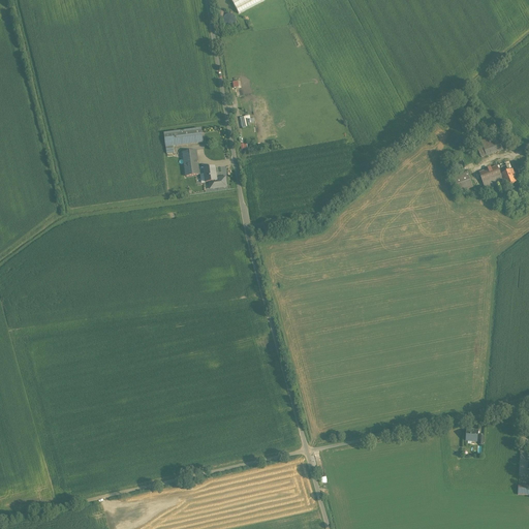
[(230,0),(239,14),(265,0),(230,0)]
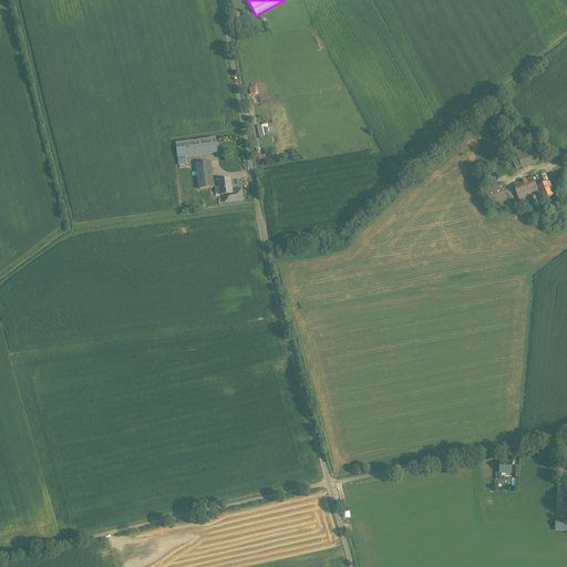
[(253,24),(253,22),(253,19),(250,17),(248,16),(245,14),(243,16),(239,17),(238,19),(238,22),(238,26),(240,28),(243,29),(246,30),(248,29),(250,28),(253,24)]
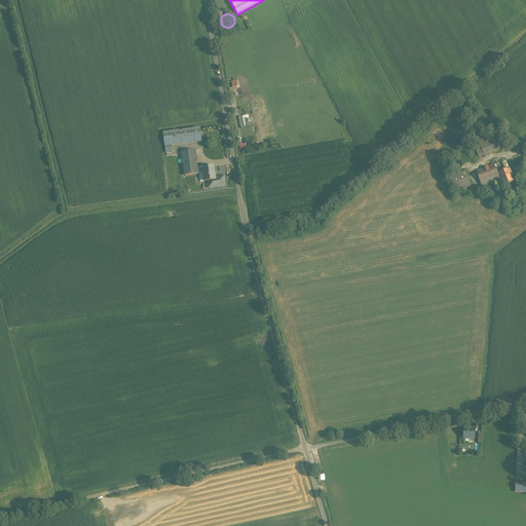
[(248,122),(251,121),(250,114),(239,116),(242,127),(249,126),(248,122)]
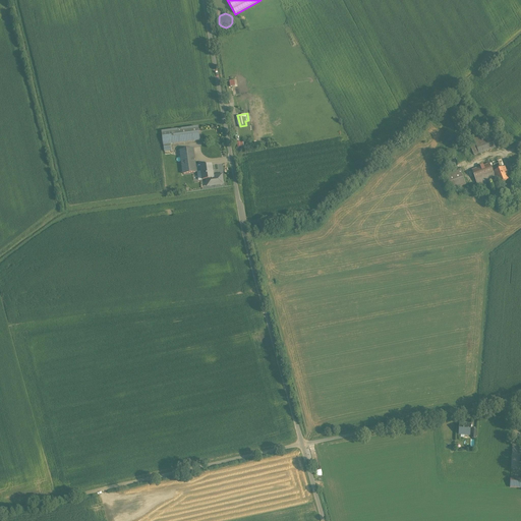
[(197,128),(171,131),(173,143),(199,140),(197,128)]
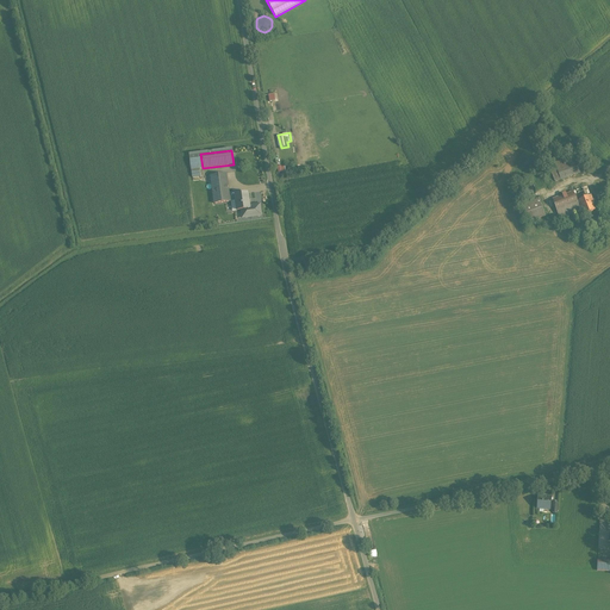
[(225,174),(211,175),(215,204),(230,201),(229,197),(225,174)]
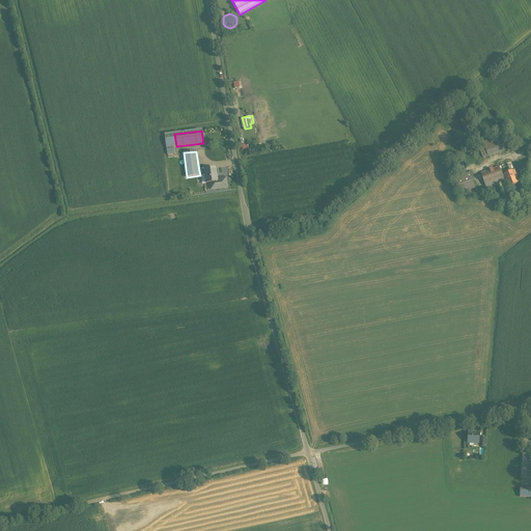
[(466,168),(466,166),(466,164),(464,162),(463,161),(459,160),(457,161),(455,162),(454,164),(454,166),(454,169),(455,171),(457,172),(460,172),(463,172),(465,170),(466,168)]
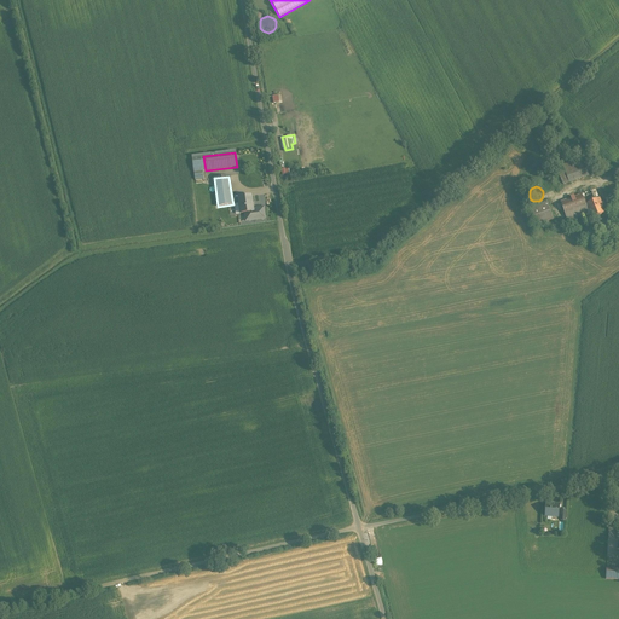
[(595,189),(561,202),(567,221),(588,213),(590,219),(605,213),(595,189)]
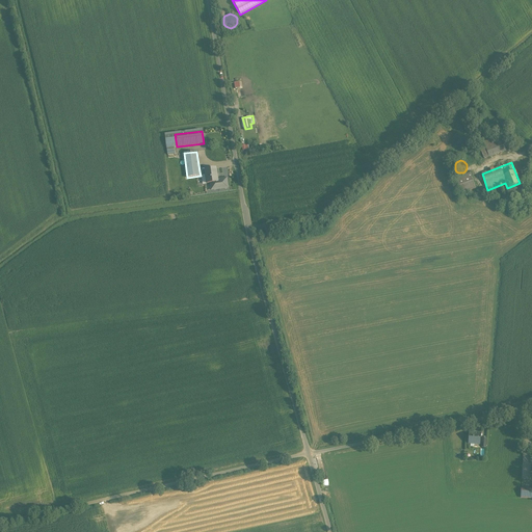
[(216,168),(205,170),(206,175),(207,184),(217,182),(217,177),(216,169),(216,168)]
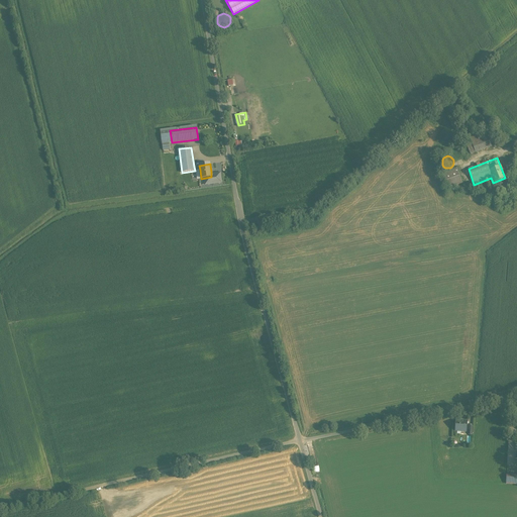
[(456,169),(442,175),(447,189),(461,184),(456,169)]
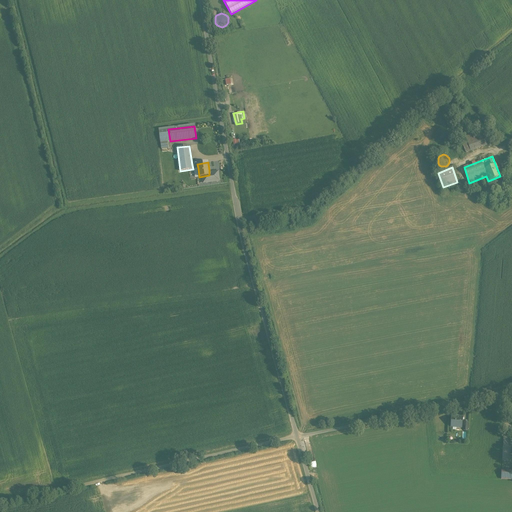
[(462,418),(451,417),(451,426),(457,426),(457,427),(462,427),(462,418)]
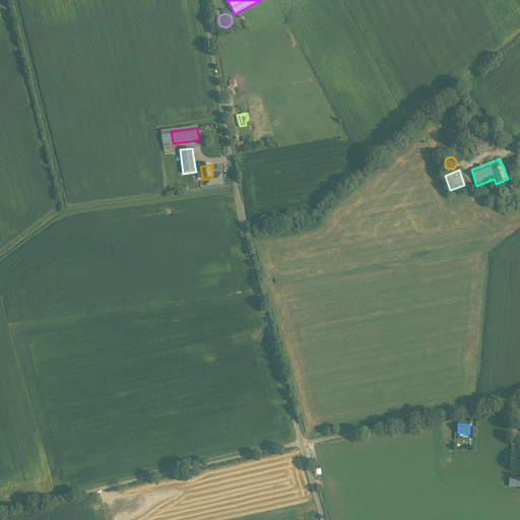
[(519,443),(512,442),(510,468),(518,469),(518,460),(519,455),(518,455),(519,443)]
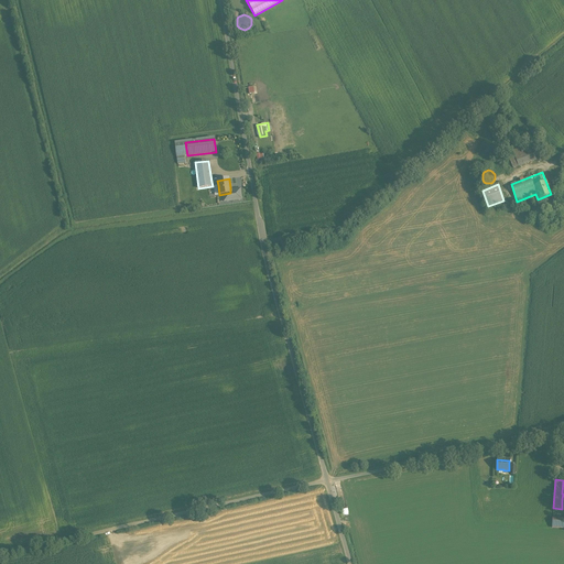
[(563,528),(563,517),(554,518),(554,528),(563,528)]
